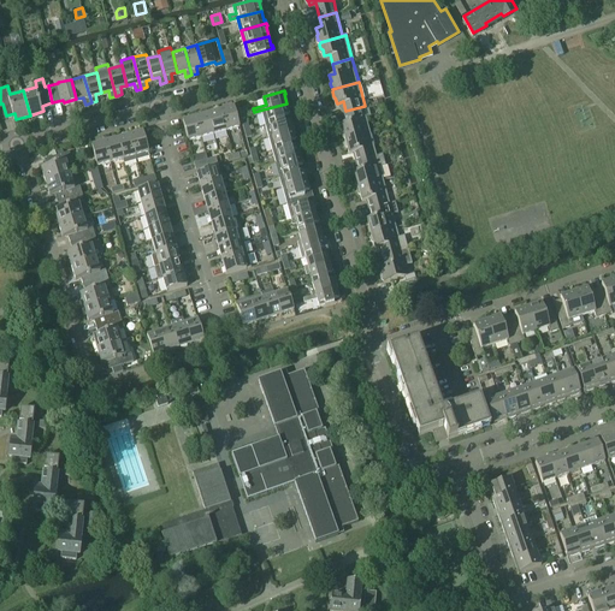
[(235,104),(222,107),(228,128),(241,124),(235,104)]
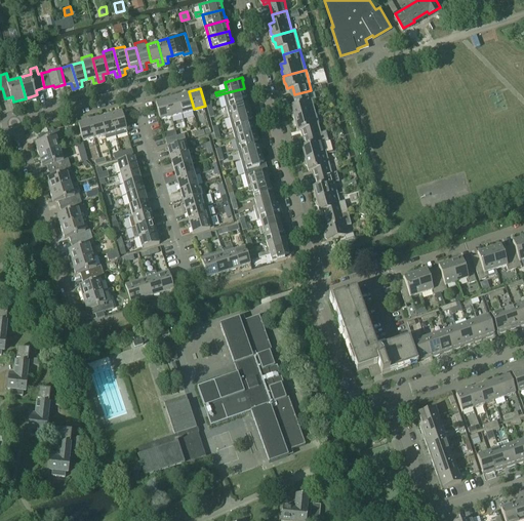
[(224,93),(227,105),(248,98),(247,95),(246,96),(244,88),(224,93)]
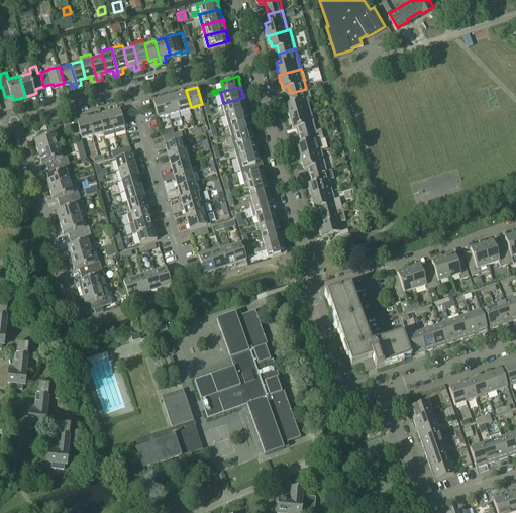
[(292,101),(287,102),(288,107),(287,109),(288,113),(290,114),(311,109),(308,96),(312,95),(310,90),(306,91),(306,89),(290,93),(292,101)]
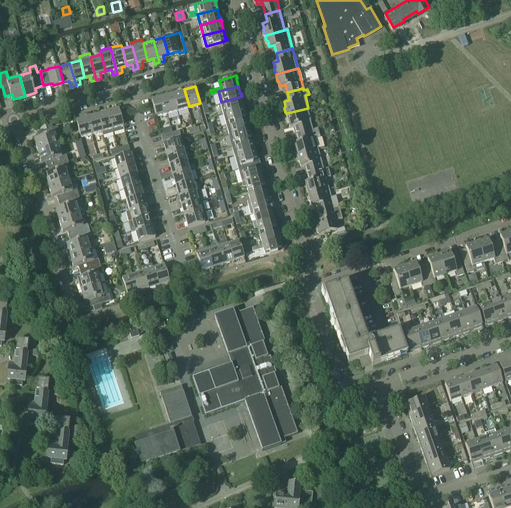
[(184,89),(174,92),(178,109),(189,106),(184,89)]
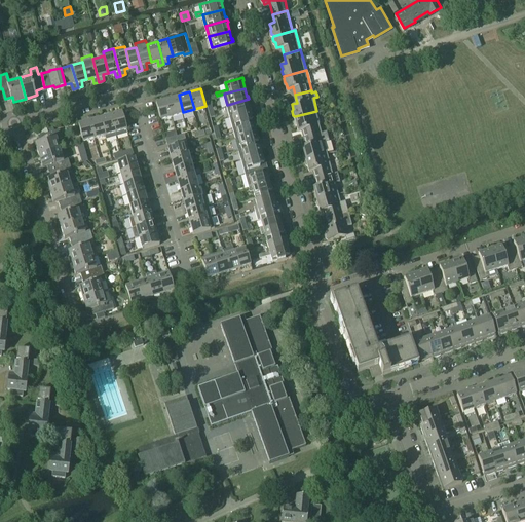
[(179,95),(167,98),(173,115),(183,112),(179,95)]
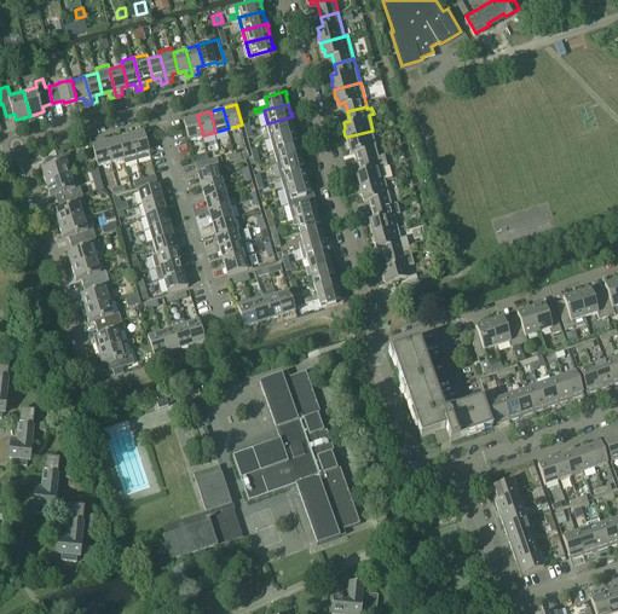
[(203,135),(197,115),(184,119),(190,139),(203,135)]
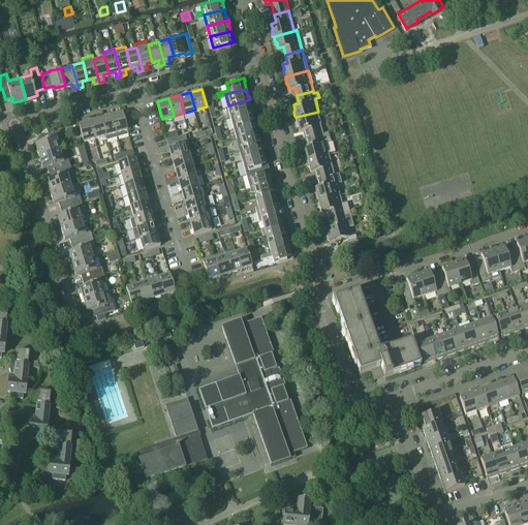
[(228,105),(231,116),(252,111),(250,102),(251,101),(250,99),(228,105)]
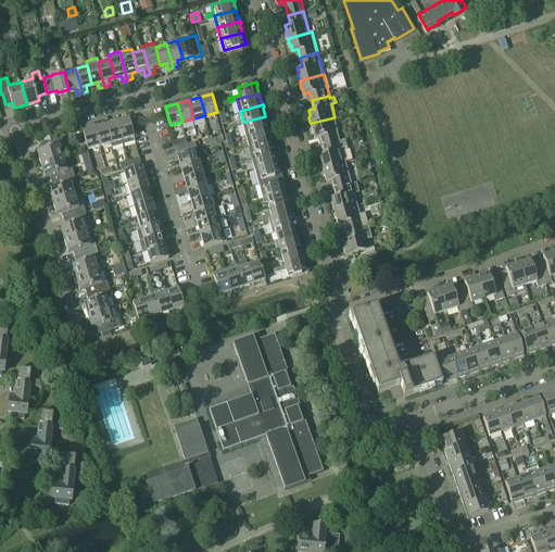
[(130,116),(118,120),(124,141),(136,138),(130,116)]
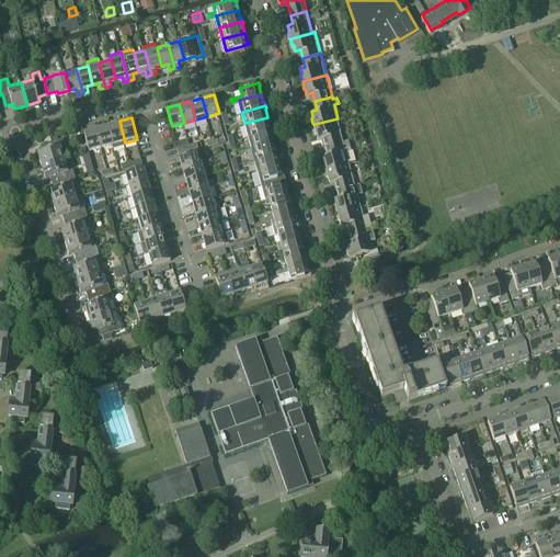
[(246,123),(249,134),(272,128),(271,125),(270,126),(267,117),(246,123)]
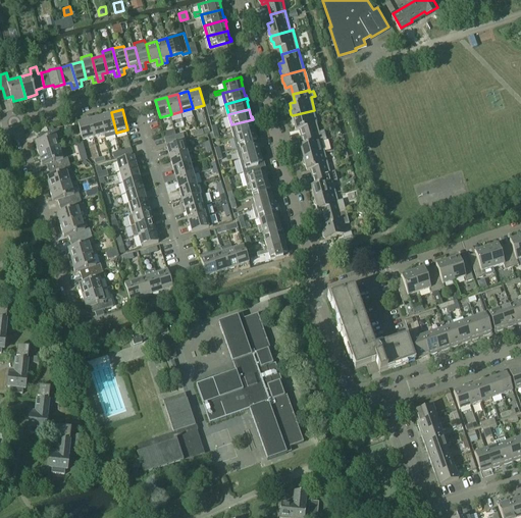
[(301,126),(303,135),(324,128),(320,130),(314,110),(293,115),(293,116),(292,118),(293,121),(295,122),(296,127),(301,126)]
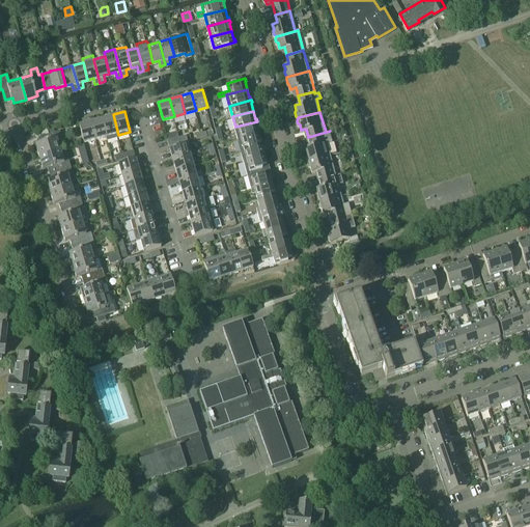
[(113,114),(102,117),(107,134),(108,138),(118,135),(113,114)]
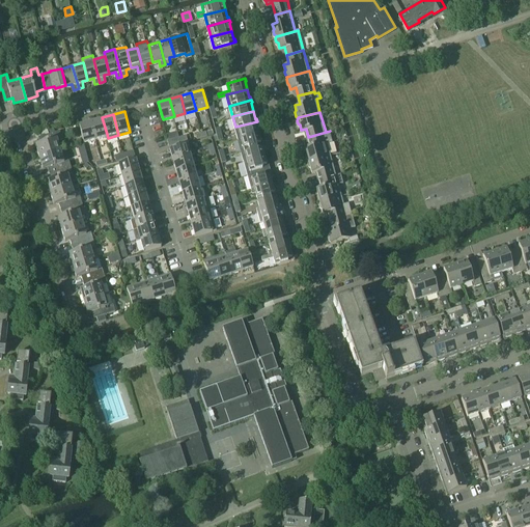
[(102,117),(91,119),(95,137),(107,134),(102,117)]
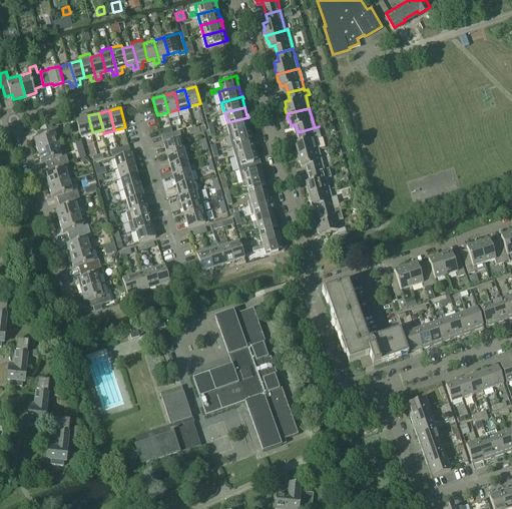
[(92,132),(88,115),(77,118),(81,135),(92,132)]
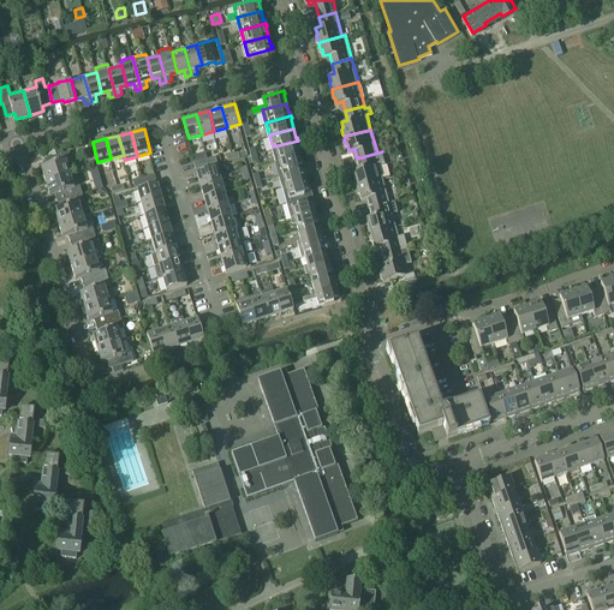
[(273,147),(276,160),(300,153),(297,144),(298,143),(298,141),(273,147)]
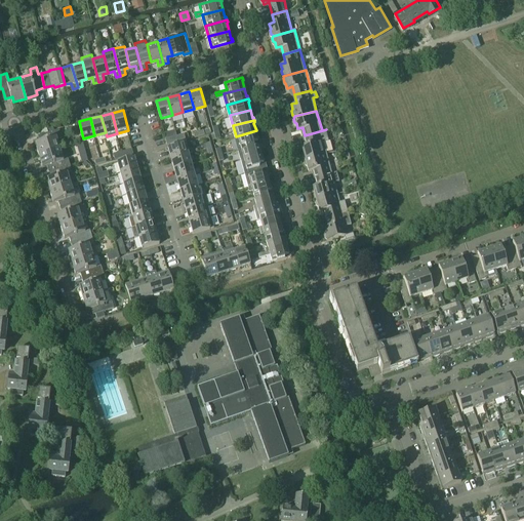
[(36,141),(39,153),(61,146),(57,135),(62,133),(59,126),(39,133),(41,139),(36,141)]
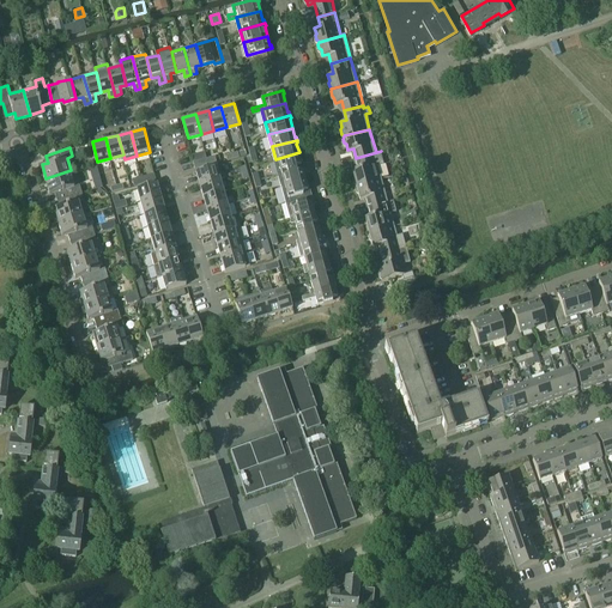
[(357,182),(357,183),(382,176),(379,163),(385,160),(381,151),(356,158),(359,166),(353,169),(355,175),(353,177),(355,181),(357,182)]
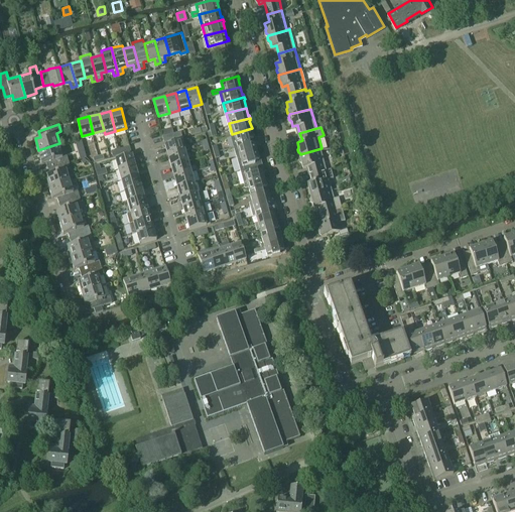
[(232,134),(235,144),(255,139),(255,136),(254,136),(252,128),(232,134)]
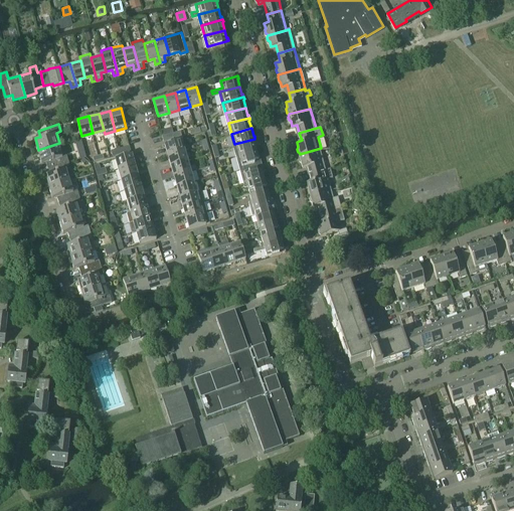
[(175,136),(174,130),(163,134),(165,139),(175,136)]
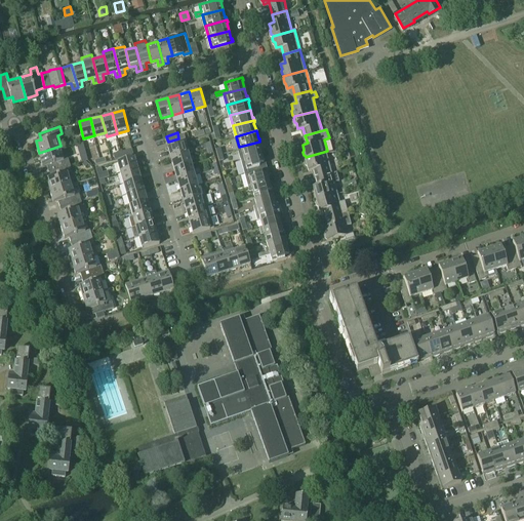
[(168,145),(171,156),(189,151),(193,150),(190,138),(168,145)]
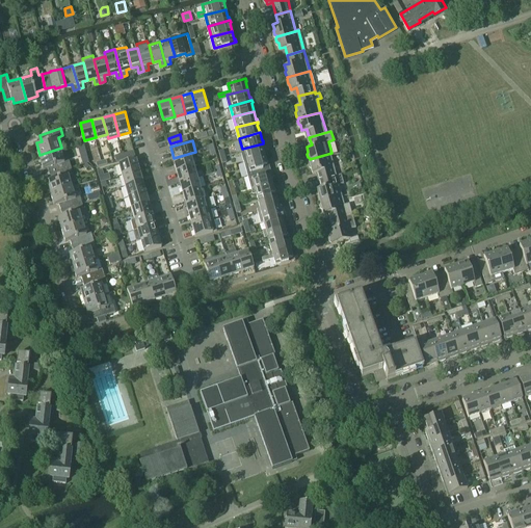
[(242,149),(244,160),(265,154),(263,146),(264,146),(263,143),(242,149)]
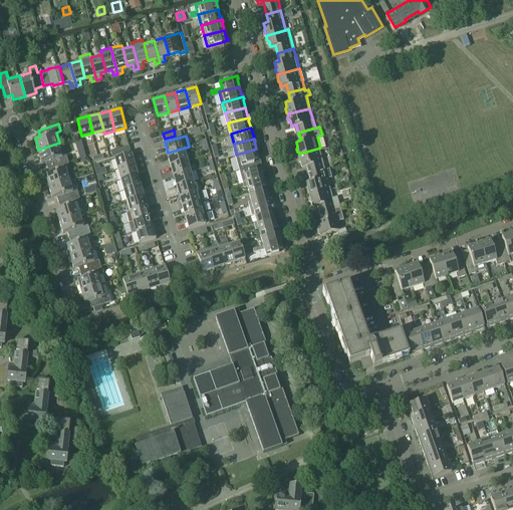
[(47,160),(48,166),(69,159),(67,153),(62,154),(59,143),(38,150),(42,161),(47,160)]
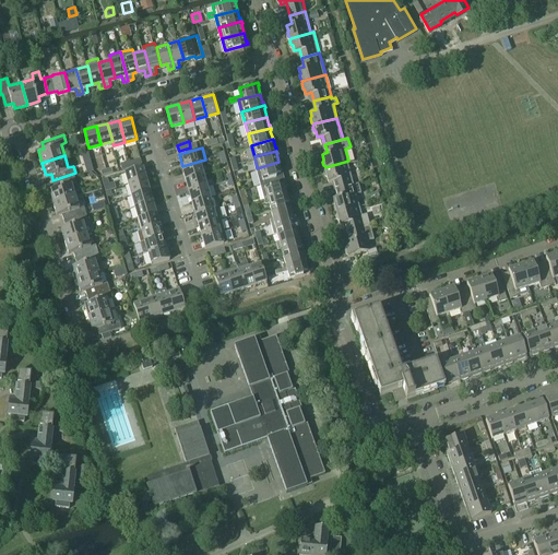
[(141,155),(129,158),(131,165),(143,162),(141,155)]
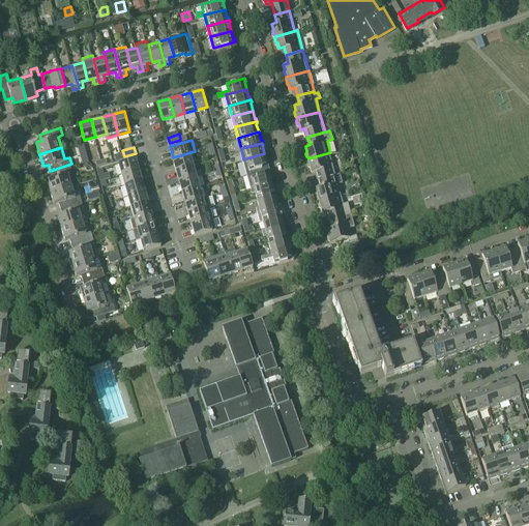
[(173,157),(176,169),(194,164),(190,152),(173,157)]
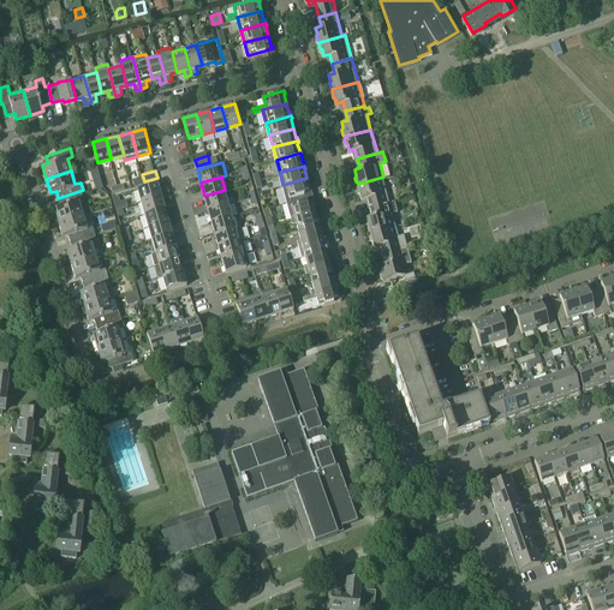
[(368,196),(370,205),(389,201),(383,177),(358,184),(357,186),(358,190),(361,191),(362,198),(368,196)]
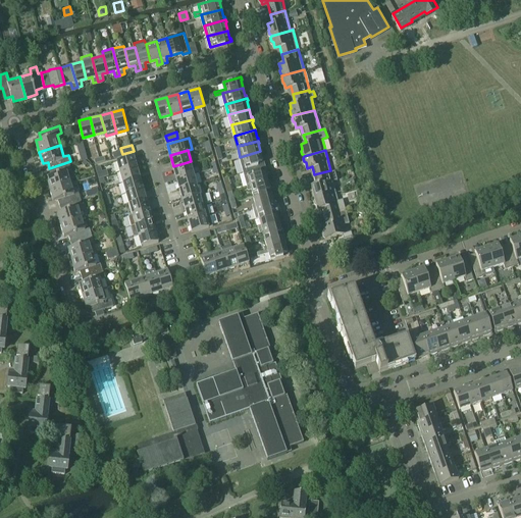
[(240,157),(244,170),(253,168),(254,171),(266,168),(263,159),(260,151),(240,157)]
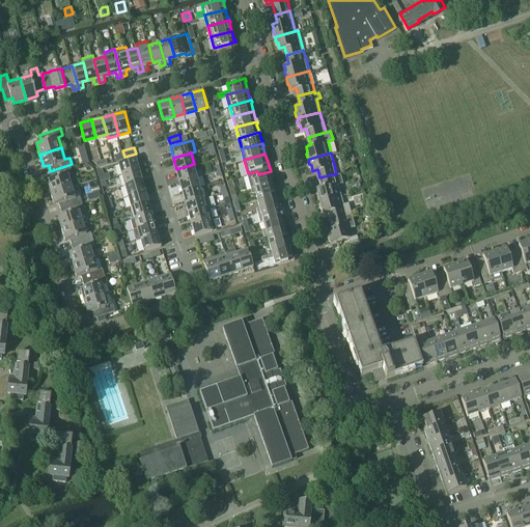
[(119,162),(122,173),(140,168),(137,157),(119,162)]
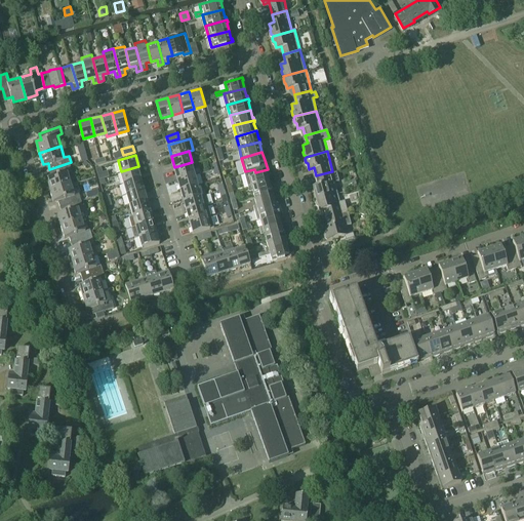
[(47,176),(50,188),(72,182),(68,170),(73,169),(71,162),(49,169),(51,175),(47,176)]
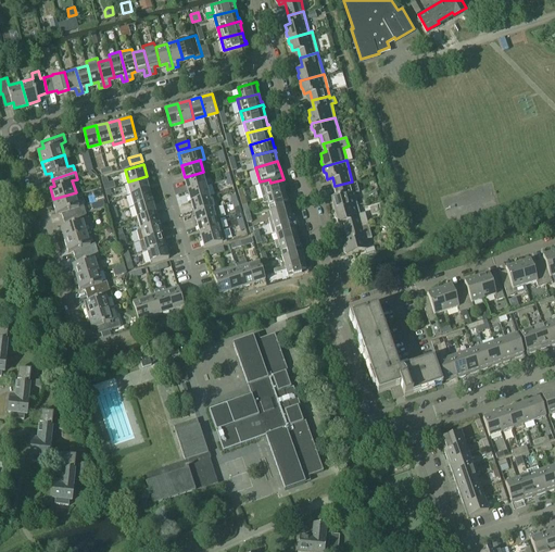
[(185,177),(188,188),(206,183),(203,172),(185,177)]
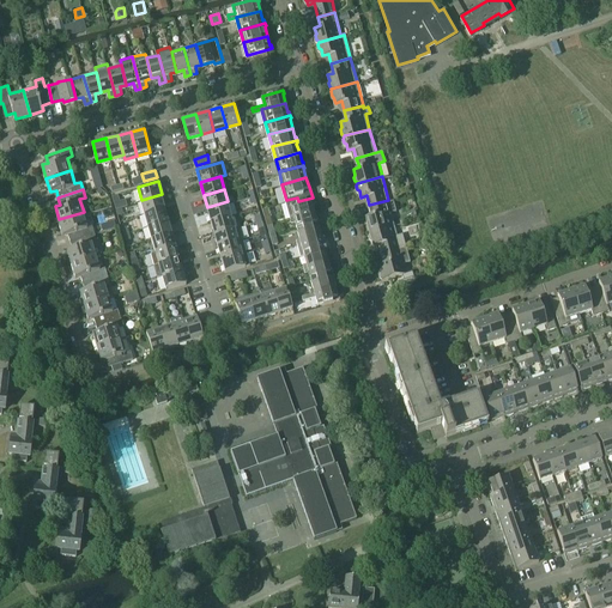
[(141,200),(145,212),(165,206),(162,194),(141,200)]
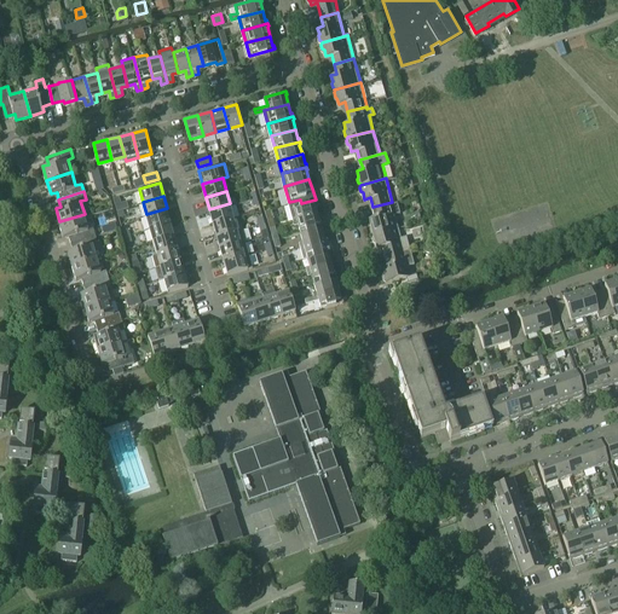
[(300,200),(289,202),(294,219),(318,212),(316,203),(317,202),(316,200),(301,203),(300,200)]
